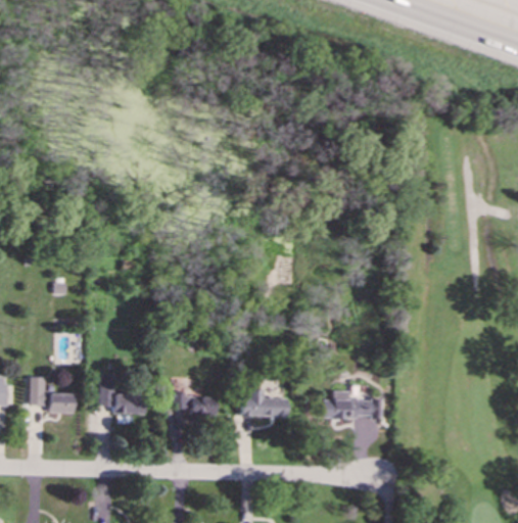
[(100,407),(113,407),(113,414),(146,415),(146,393),(115,392),(115,374),(101,374),(100,407)]
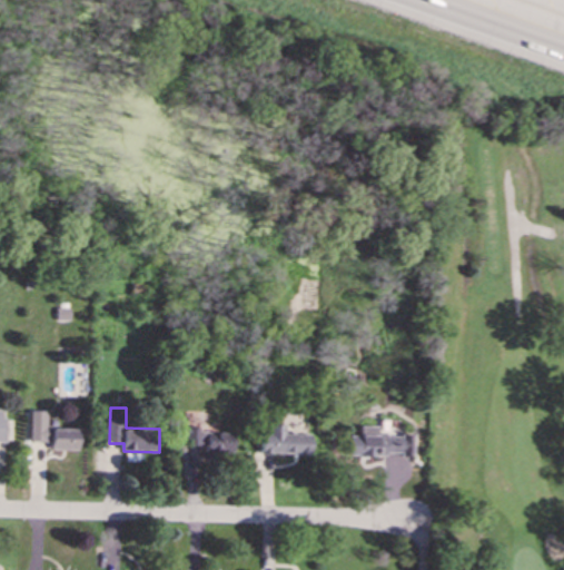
[(0,440),(8,441),(9,410),(0,410),(0,440)]
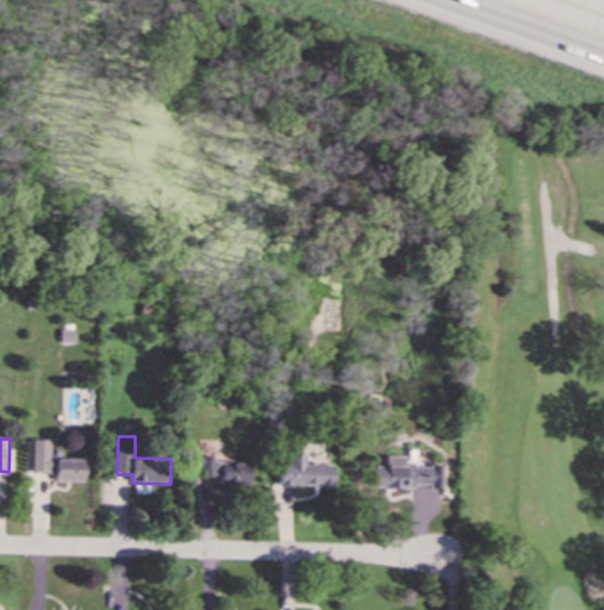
[(36,472),(55,472),(56,440),(36,440),(36,472)]
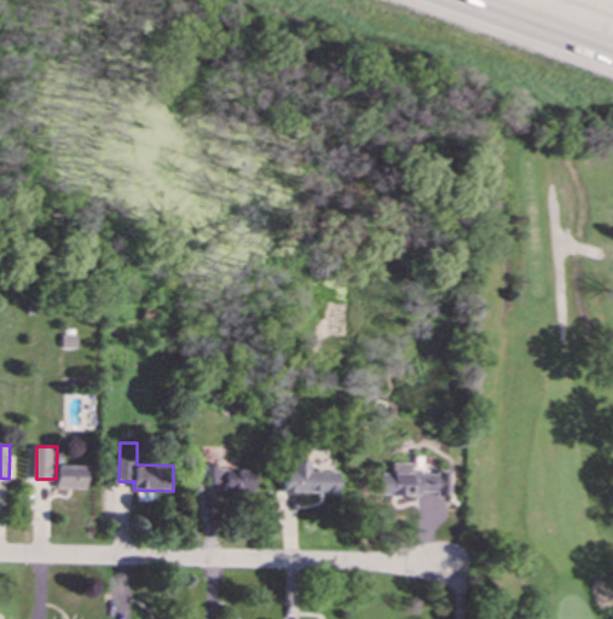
[(256,469),(240,470),(240,460),(225,461),(225,463),(207,463),(207,482),(217,482),(217,491),(258,491),(256,469)]
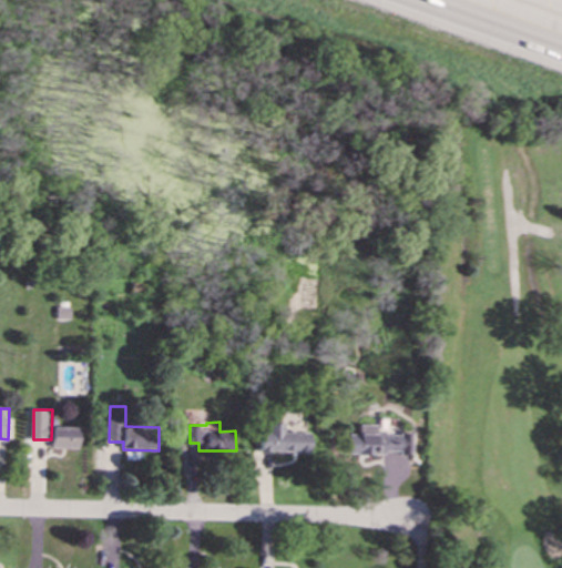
[(314,433),(287,433),(288,423),(272,423),(271,430),(264,430),(263,452),(313,453),(314,433)]
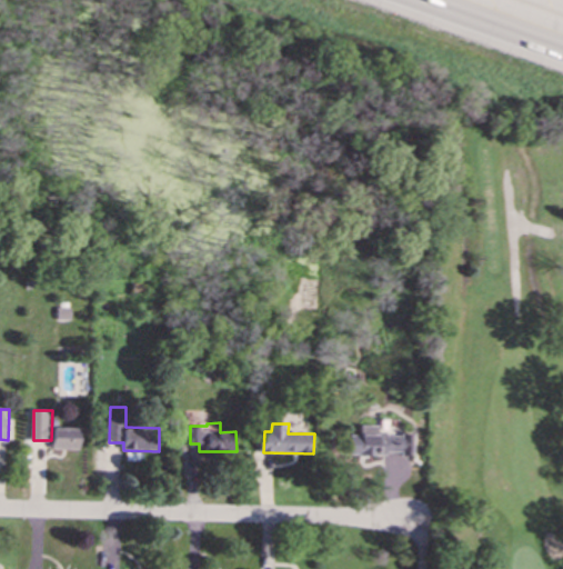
[(416,455),(416,432),(381,431),(381,426),(363,426),(363,435),(352,435),(352,455),(416,455)]
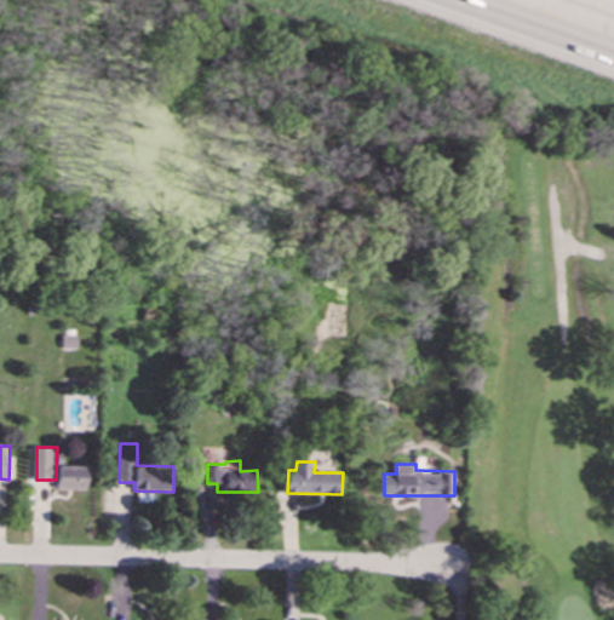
[(89,466),(59,465),(58,488),(89,489),(89,466)]
